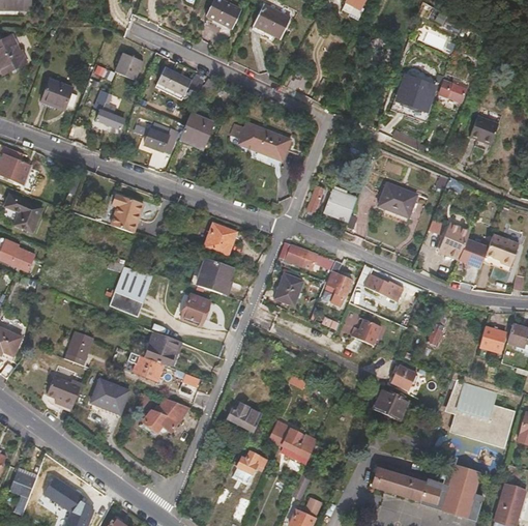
[(4,0),(4,10),(38,10),(37,0),(4,0)]
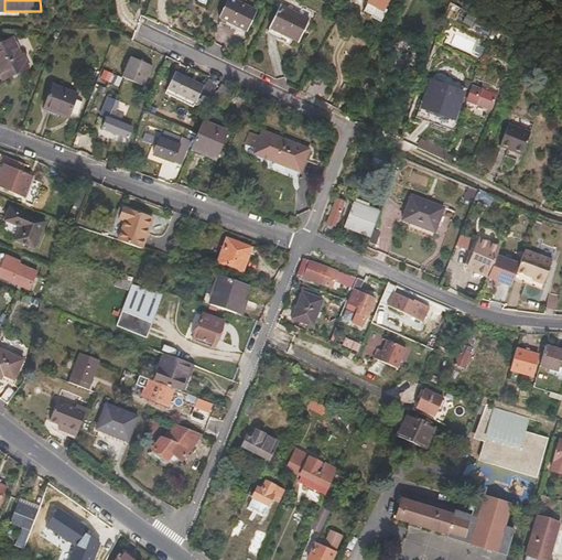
[(223,0),(216,17),(244,30),(254,10),(231,0),(223,0)]
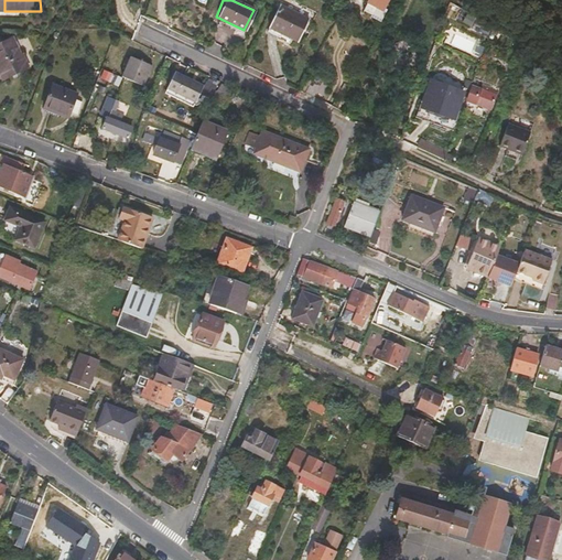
[(374,0),(371,6),(386,14),(393,0),(374,0)]
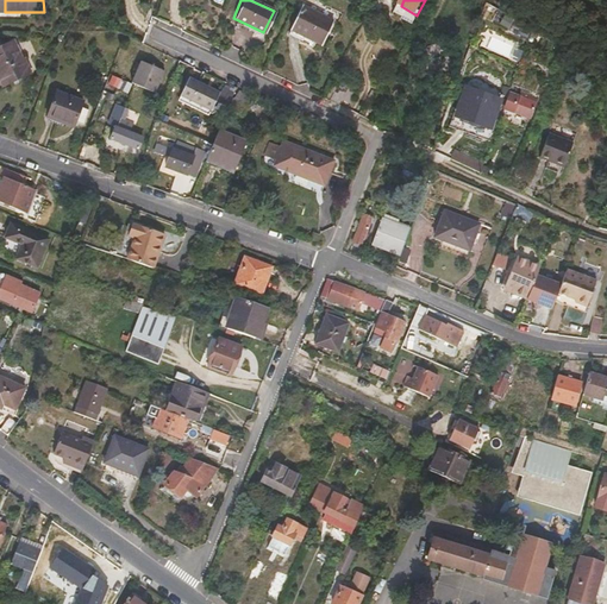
[(289,29),(319,43),(331,20),(300,5),(289,29)]
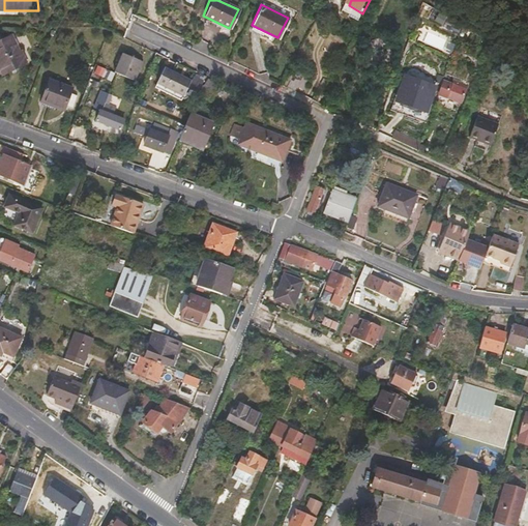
[(436,17),(445,23),(449,16),(440,9),(436,17)]
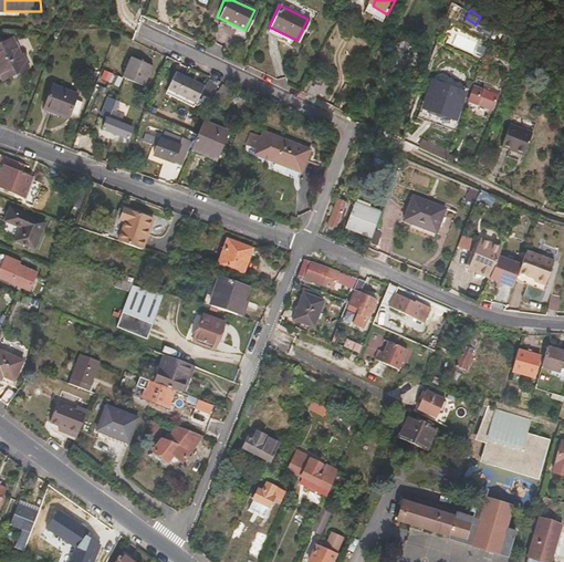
[(24,58),(19,40),(0,44),(0,71),(2,80),(31,72),(27,56),(24,58)]
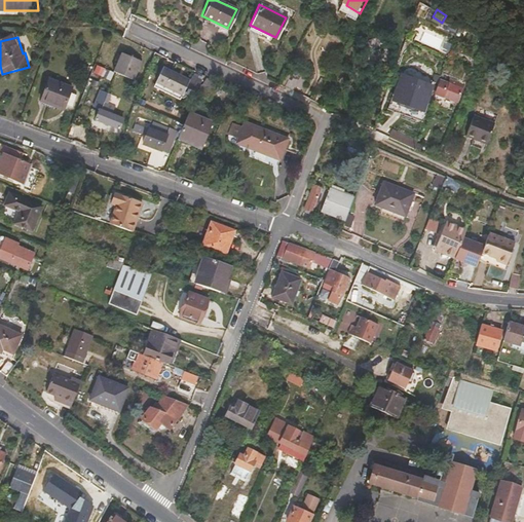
[(118,51),(111,70),(131,78),(138,59),(118,51)]
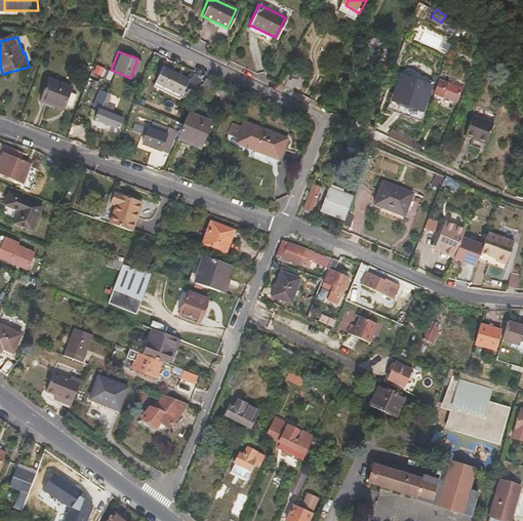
[(154,82),(179,94),(187,79),(161,67),(154,82)]
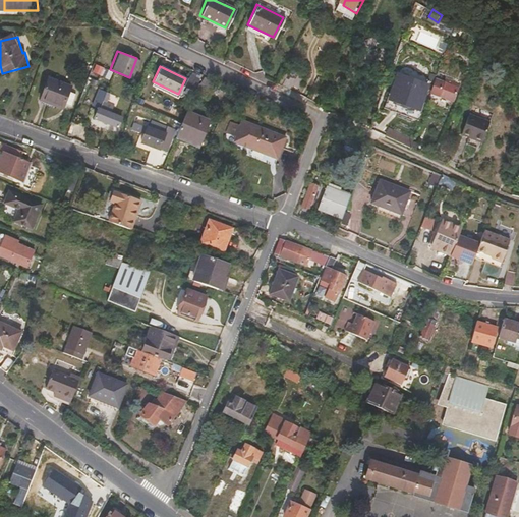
[(292,87),(300,72),(294,68),(286,82),(292,87)]
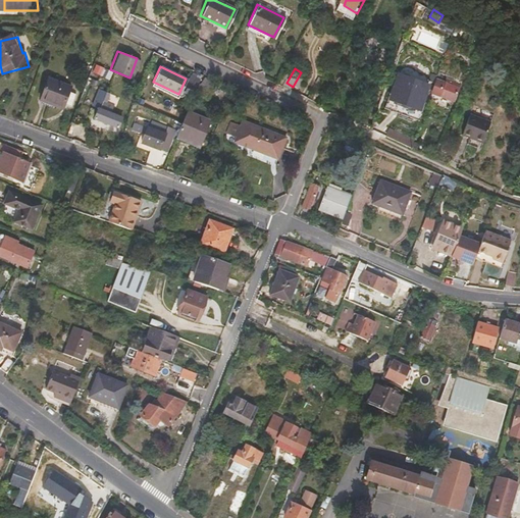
[(92,76),(102,79),(103,71),(94,69),(92,76)]
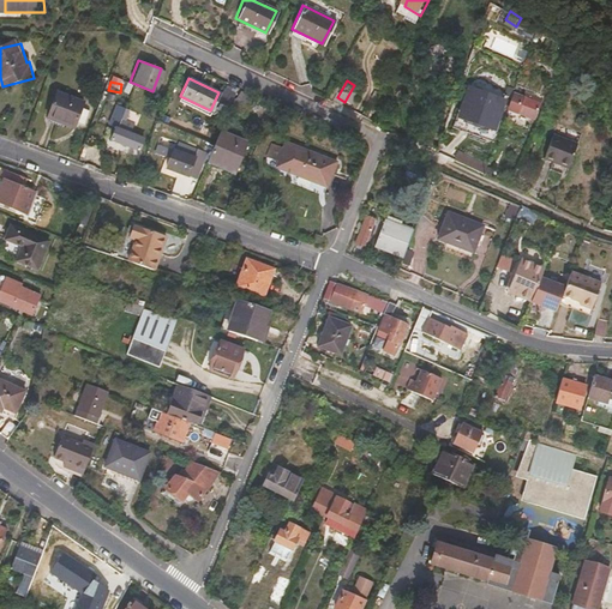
[(364,90),(354,85),(345,102),(347,103),(348,100),(355,104),(364,90)]
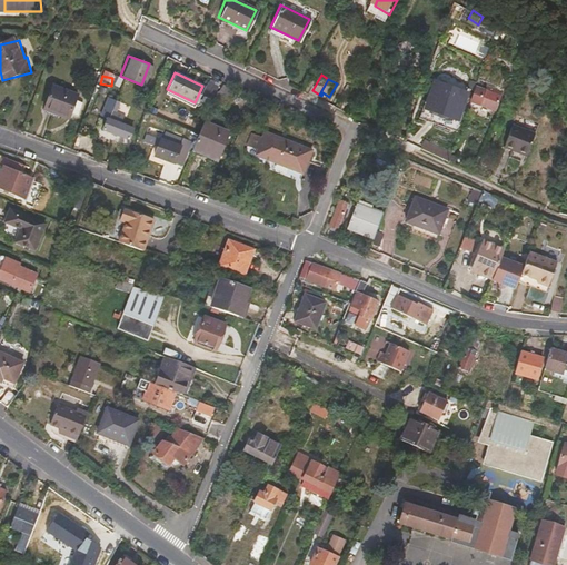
[(423,122),(437,85),(435,83),(427,106),(423,103),(416,120),(423,122)]
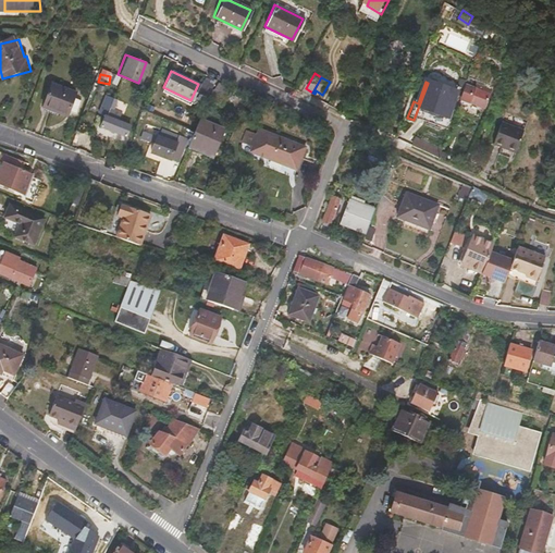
[(455,94),(428,83),(414,120),(426,125),(430,115),(444,121),(455,94)]
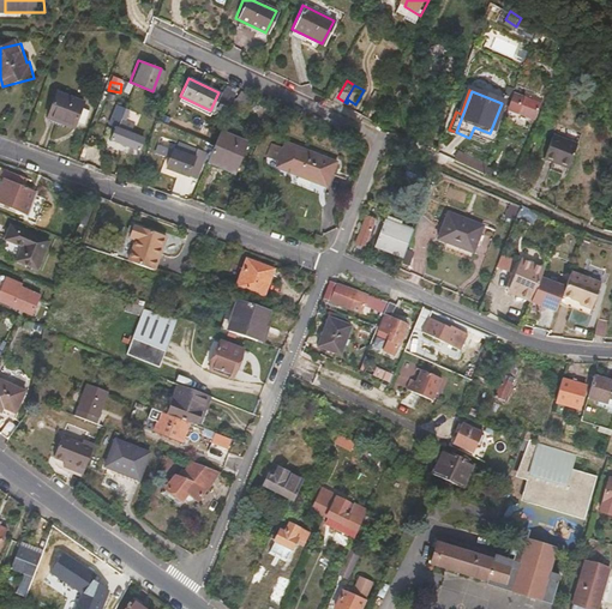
[(75,127),(81,106),(54,96),(46,121),(72,131),(75,127)]
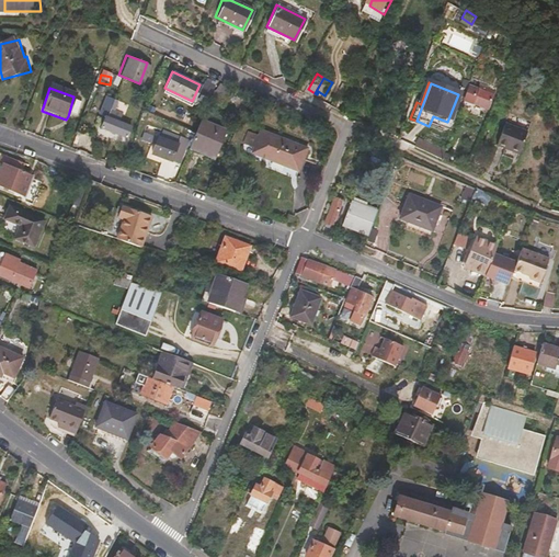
[(471,106),(487,112),(494,93),(479,88),(476,93),(468,91),(465,101),(471,103),(471,106)]
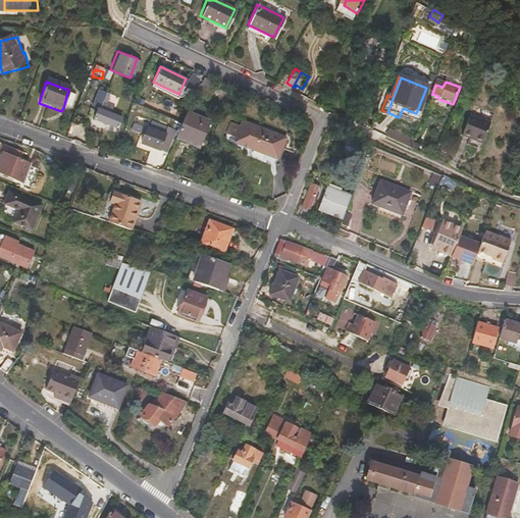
[(214,90),(226,97),(229,92),(217,85),(214,90)]
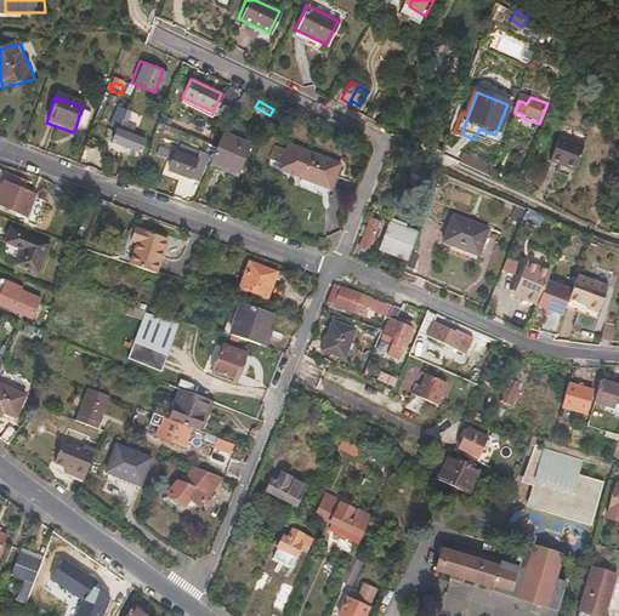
[(89,108),(81,107),(75,129),(81,131),(89,108)]
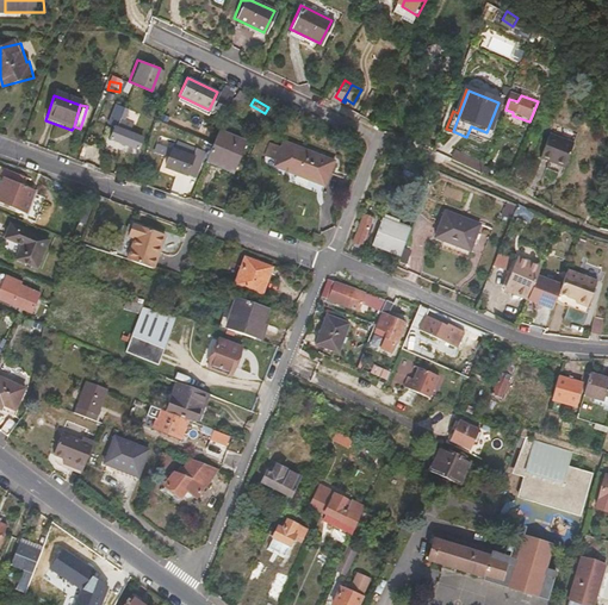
[(283,125),(289,111),(277,105),(271,120),(283,125)]
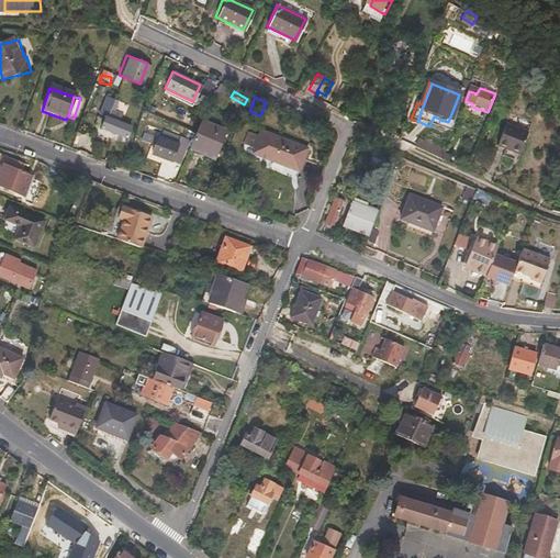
[(100,127),(126,137),(131,127),(119,122),(121,113),(114,110),(118,101),(112,99),(105,118),(104,118),(100,127)]
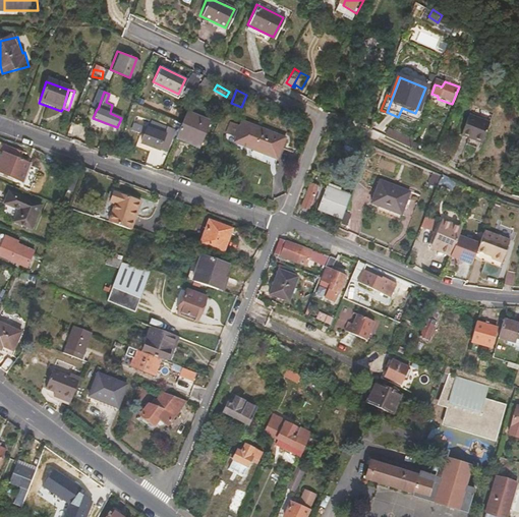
[(347,115),(357,120),(360,113),(350,108),(347,115)]
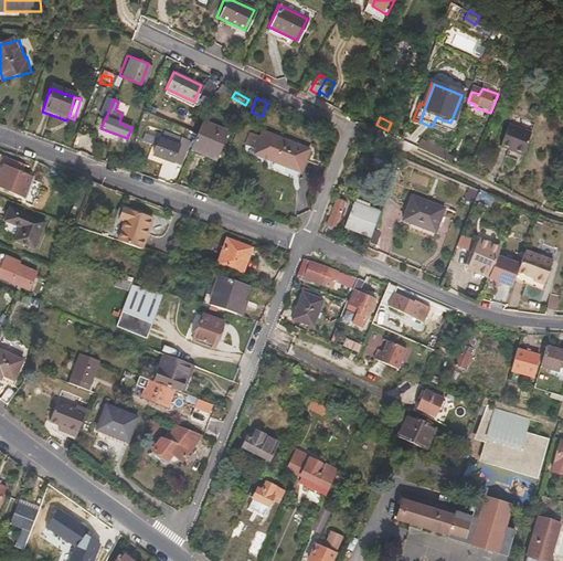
[(198,131),(192,146),(218,157),(227,130),(202,119),(198,131)]
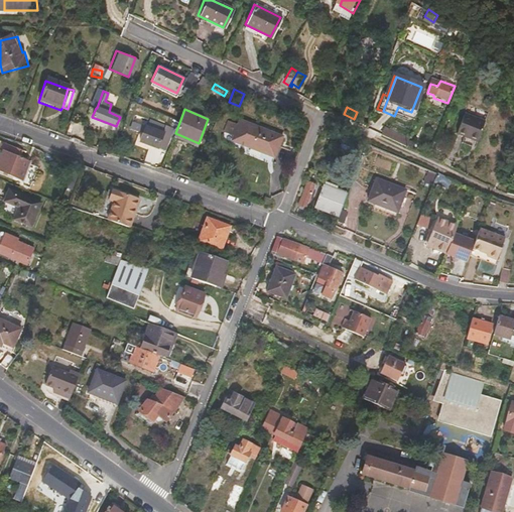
[(475,118),(465,114),(457,134),(468,138),(475,118)]
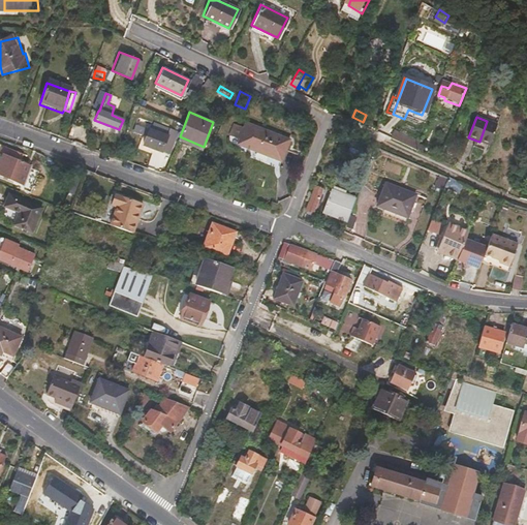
[(144,144),(162,150),(171,126),(148,119),(144,132),(147,134),(144,144)]
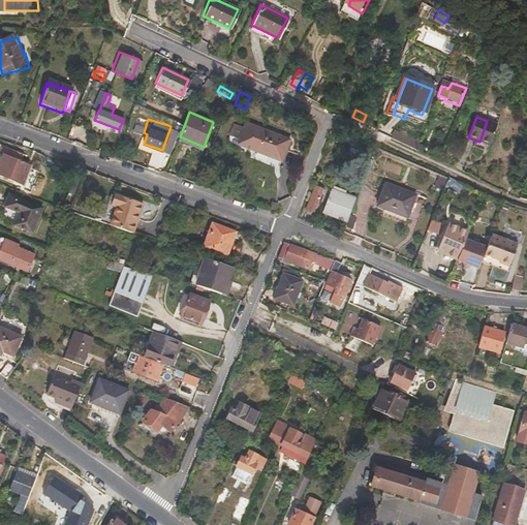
[(231,131),(240,135),(238,140),(281,156),(289,135),(246,119),(244,124),(235,120),(231,131)]
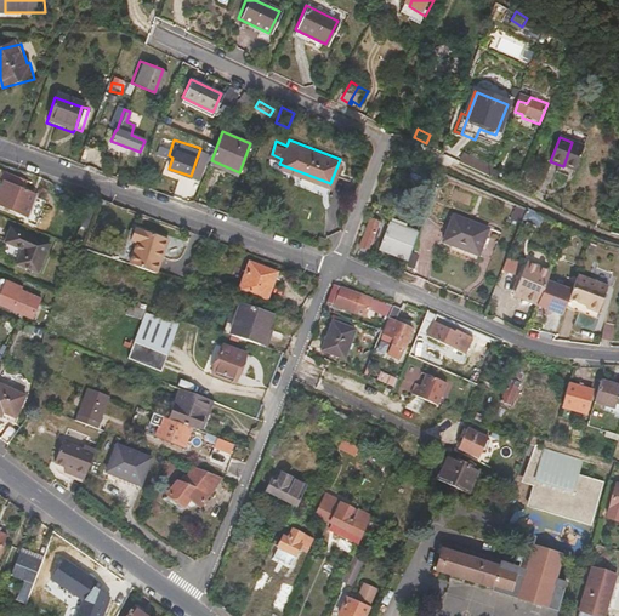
[(584,146),(572,142),(563,166),(575,171),(584,146)]
